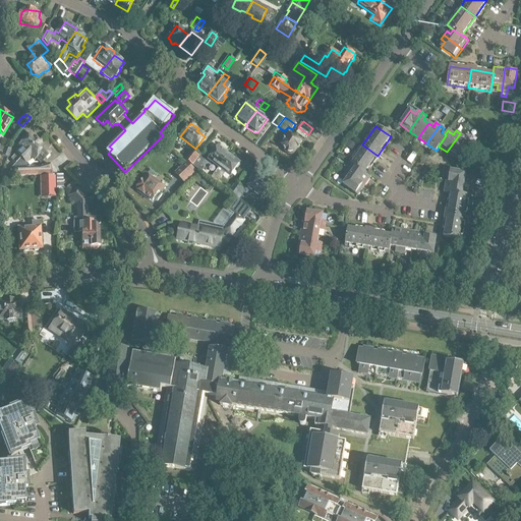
[(292,157),(302,143),(288,133),(284,139),(285,140),(281,145),(285,148),(284,150),(292,157)]
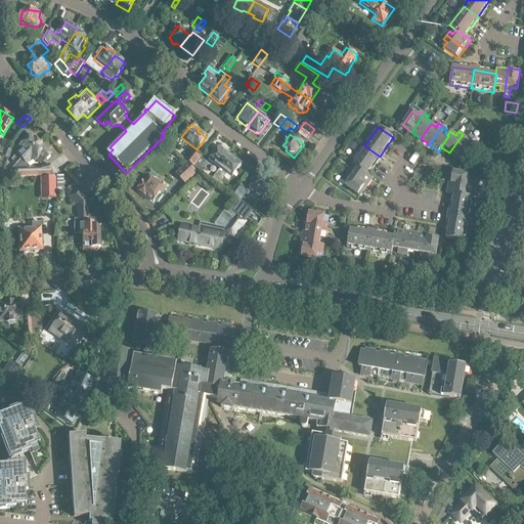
[(467,137),(463,134),(449,153),(460,160),(470,144),(465,140),(467,137)]
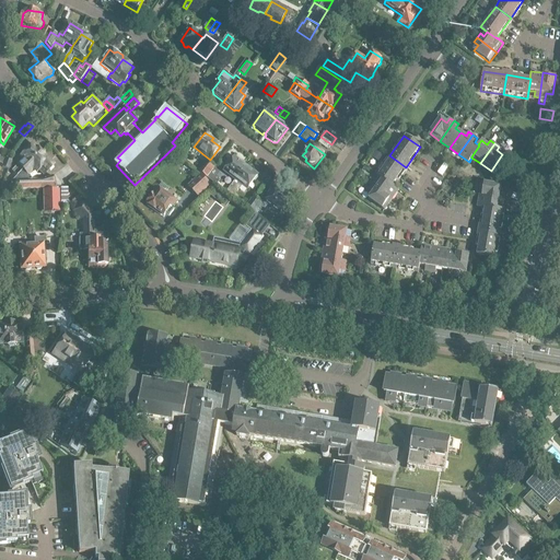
[(12,172),(18,176),(18,177),(42,152),(33,144),(21,156),(23,160),(12,172)]
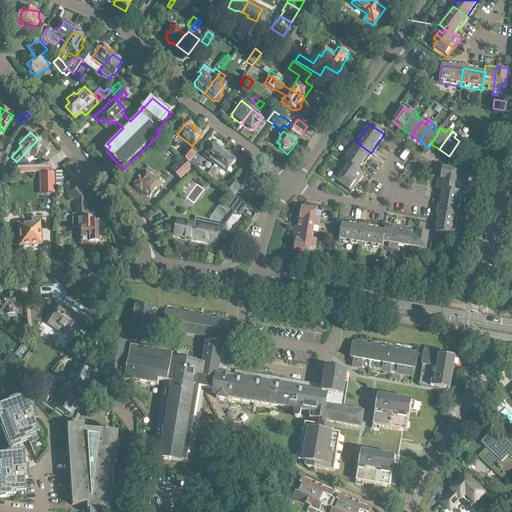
[(343,135),(338,143),(349,150),(354,142),(343,135)]
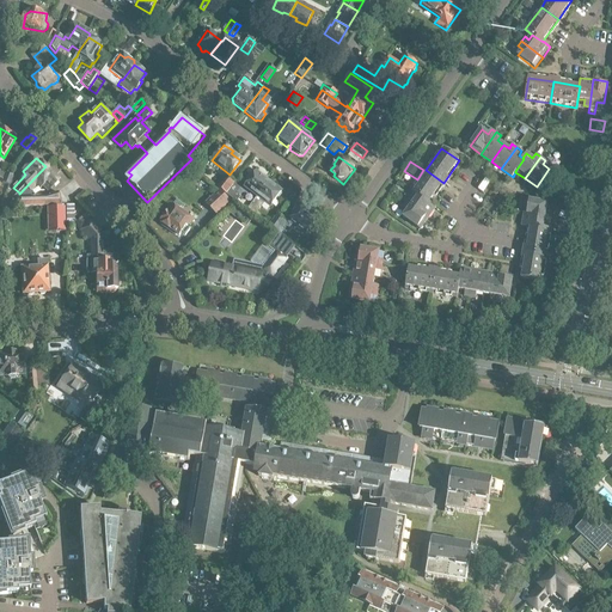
[(30,193),(31,193),(31,191),(37,185),(41,189),(43,187),(47,190),(49,188),(51,189),(60,181),(53,175),(54,173),(49,169),(48,170),(46,166),(19,194),(30,193)]
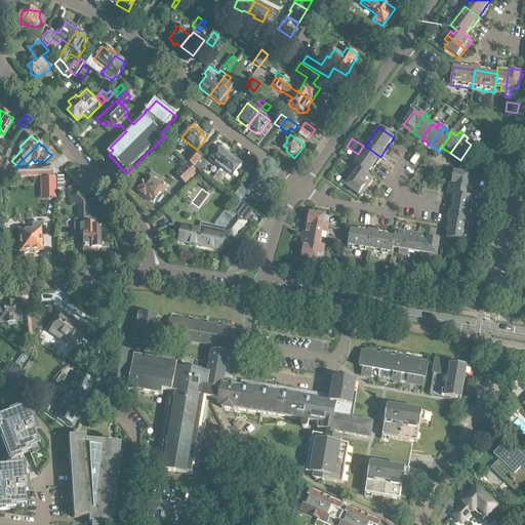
[(380,157),(365,146),(353,164),(358,168),(367,175),(368,173),(380,157)]
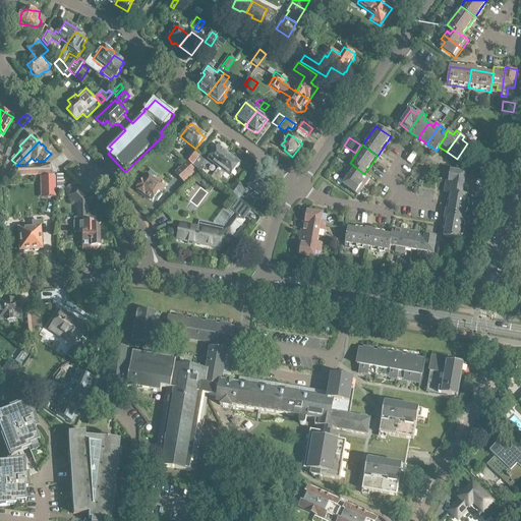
[(2,156),(8,159),(11,150),(5,148),(2,154),(2,156)]
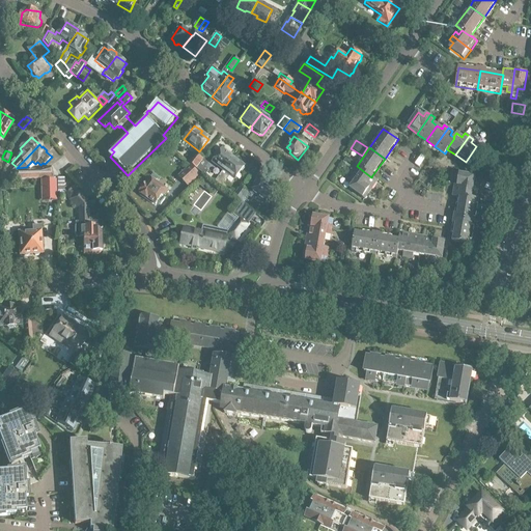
[(213,164),(223,171),(224,172),(234,159),(233,158),(232,155),(230,152),(227,154),(223,150),(213,164)]
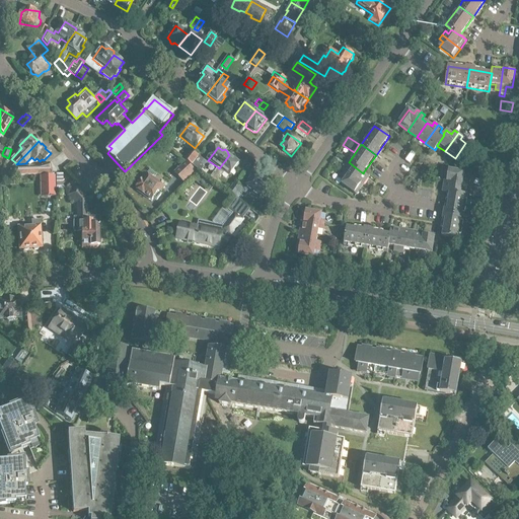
[(200,155),(193,150),(184,160),(192,165),(200,155)]
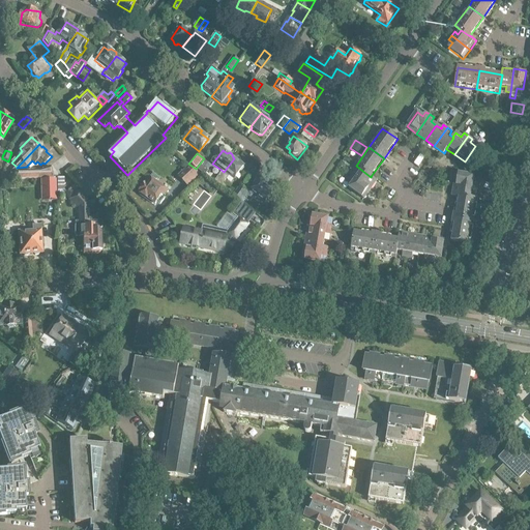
[(207,154),(204,158),(196,169),(195,170),(203,176),(204,175),(205,175),(208,171),(204,168),(208,163),(211,157),(207,154)]
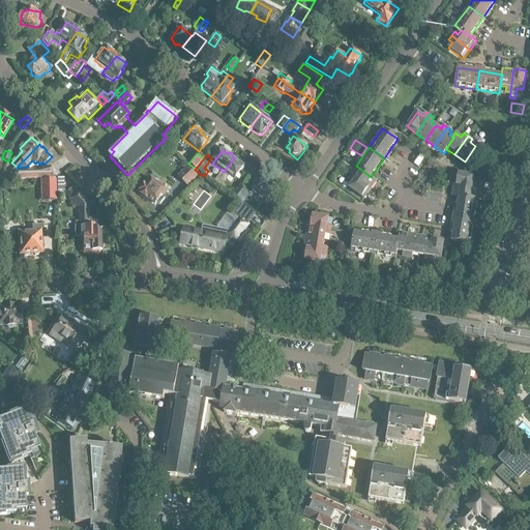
[(221,187),(230,176),(234,180),(240,172),(242,172),(244,169),(244,167),(234,158),(224,172),(223,171),(214,182),(221,187)]
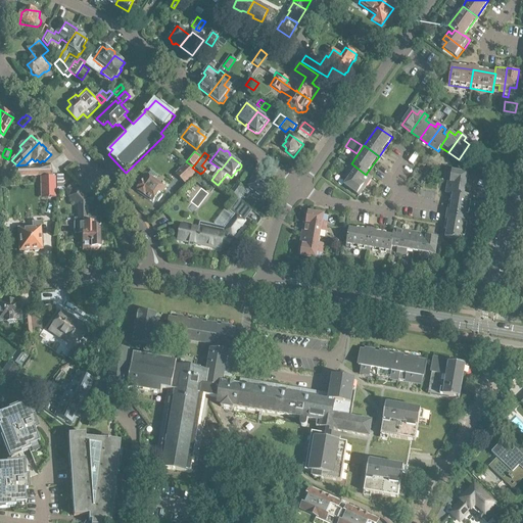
[(194,179),(199,176),(197,174),(187,162),(176,174),(185,185),(192,178),(194,179)]
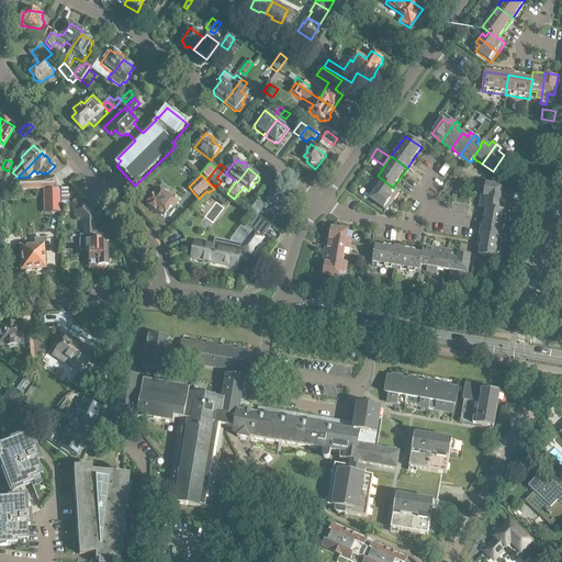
[(10,191),(29,191),(27,181),(29,181),(29,177),(27,177),(18,178),(18,177),(12,181),(11,188),(10,191)]
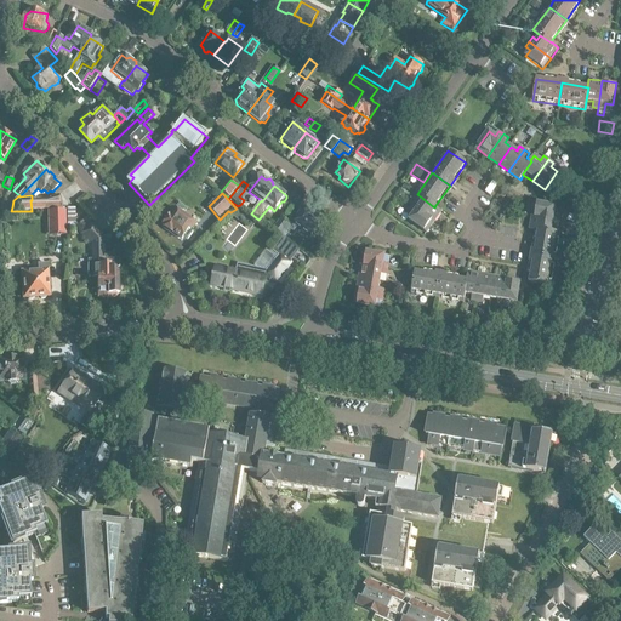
[(30,200),(32,211),(56,210),(61,210),(61,206),(58,197),(50,199),(32,200),(30,200)]
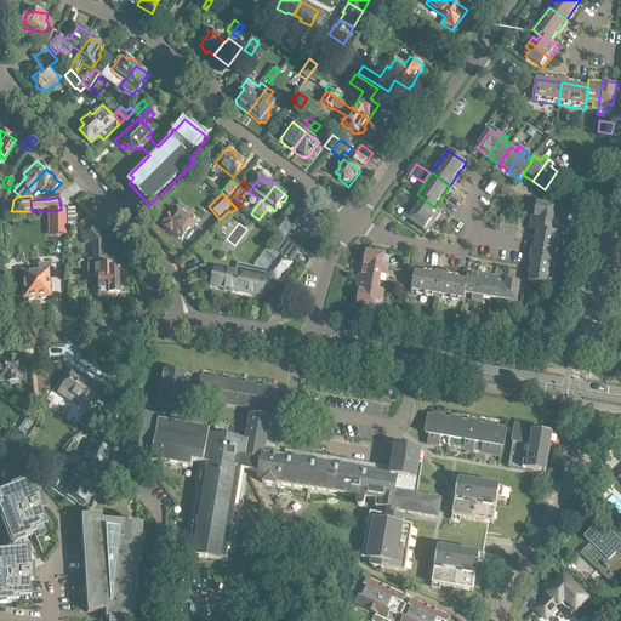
[(411,205),(434,222),(443,210),(436,205),(434,208),(423,199),(421,204),(415,200),(411,205)]
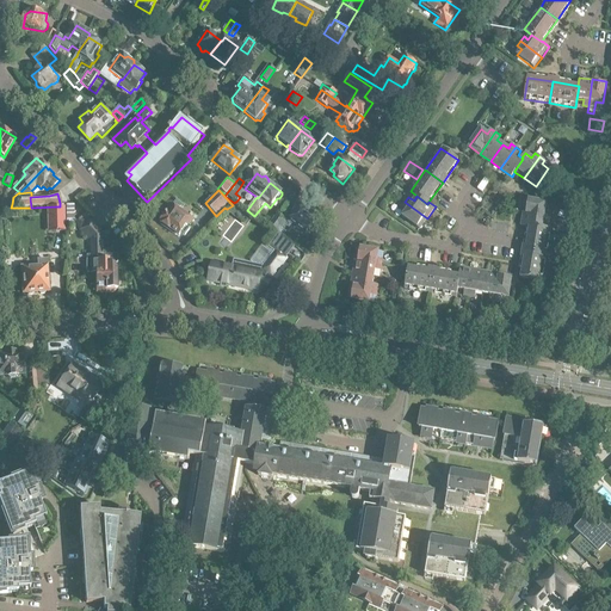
[(524,213),(550,216),(551,211),(545,210),(547,202),(525,198),(524,213)]
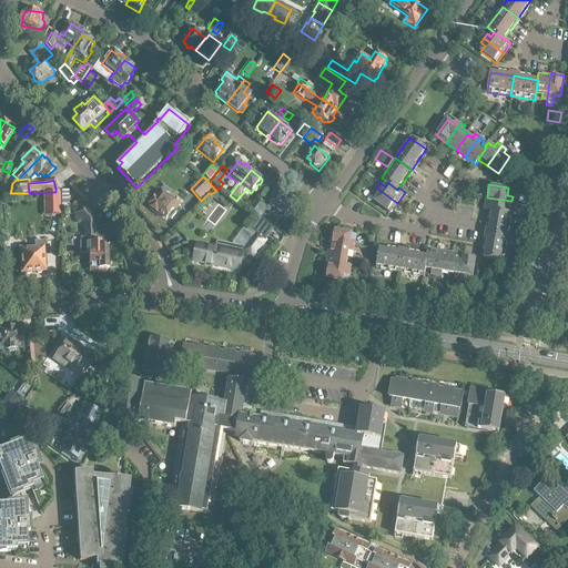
[(378,195),(374,201),(391,212),(397,203),(376,188),(374,192),(378,195)]
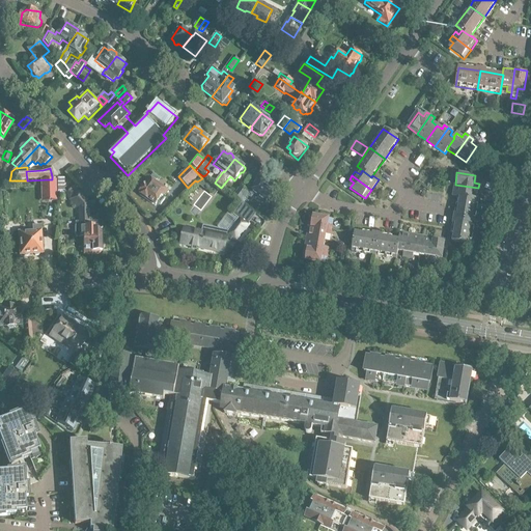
[(139,193),(140,194),(140,196),(144,199),(147,199),(147,202),(152,205),(155,204),(156,205),(158,202),(161,204),(166,197),(165,197),(169,192),(150,178),(139,193)]
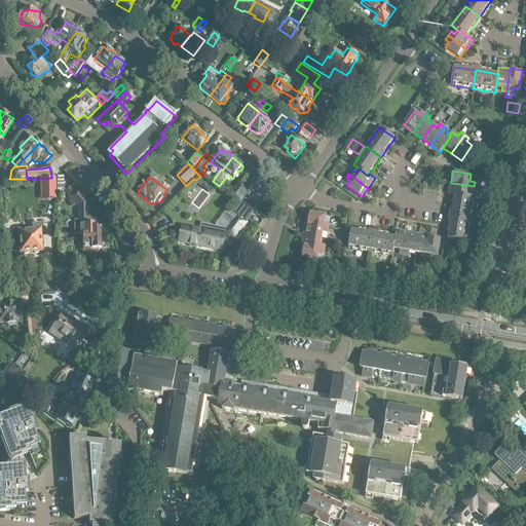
[(198,183),(202,187),(208,180),(203,177),(198,183)]
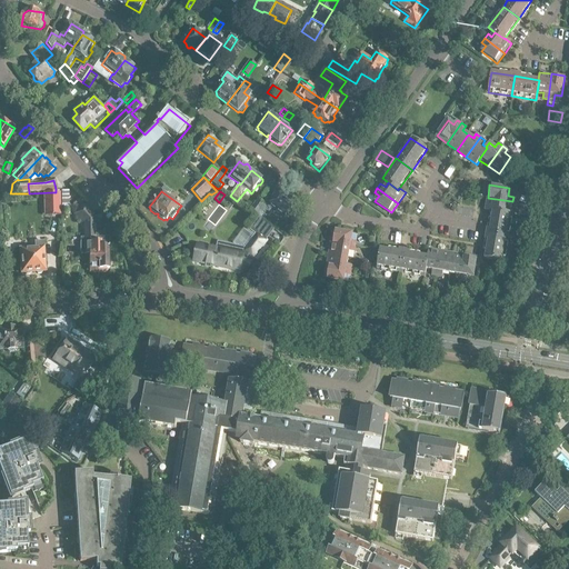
[(272,208),(286,218),(292,209),(291,208),(292,206),(288,202),(290,199),(279,191),(270,205),(268,203),(266,207),(258,201),(251,210),(261,218),(267,210),(269,212),(272,208)]
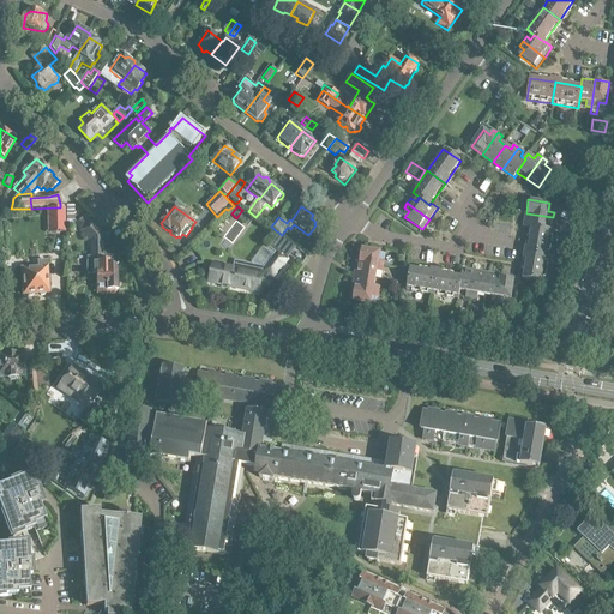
[(65,209),(47,209),(48,234),(66,233),(65,209)]
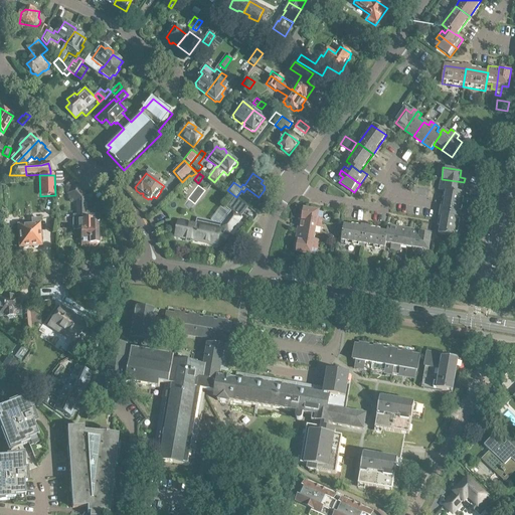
[(463,187),(464,182),(442,179),(440,190),(447,191),(458,193),(459,186),(463,187)]
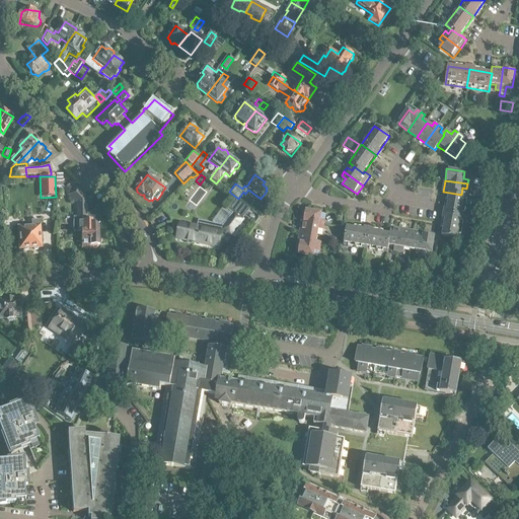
[(77,187),(67,196),(76,206),(77,218),(73,218),(73,232),(78,232),(81,232),(81,248),(96,248),(98,246),(98,245),(99,245),(98,225),(100,225),(98,217),(97,217),(96,213),(87,213),(86,199),(84,197),(85,196),(77,187)]
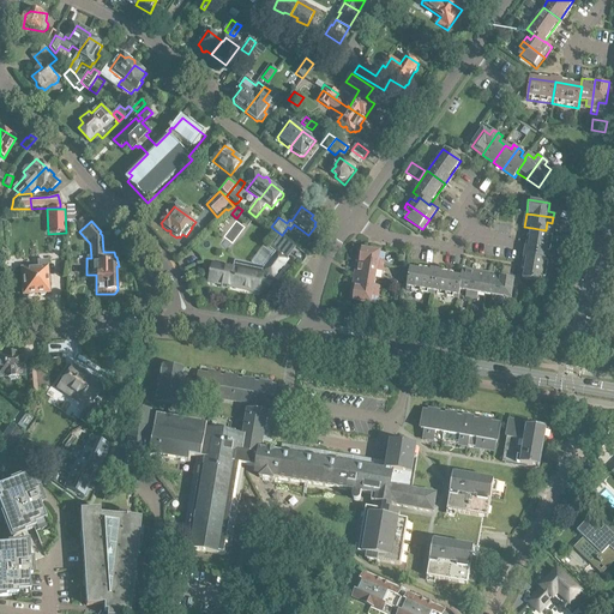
[(533,228),(528,254),(548,258),(553,232),(546,230),(533,228)]
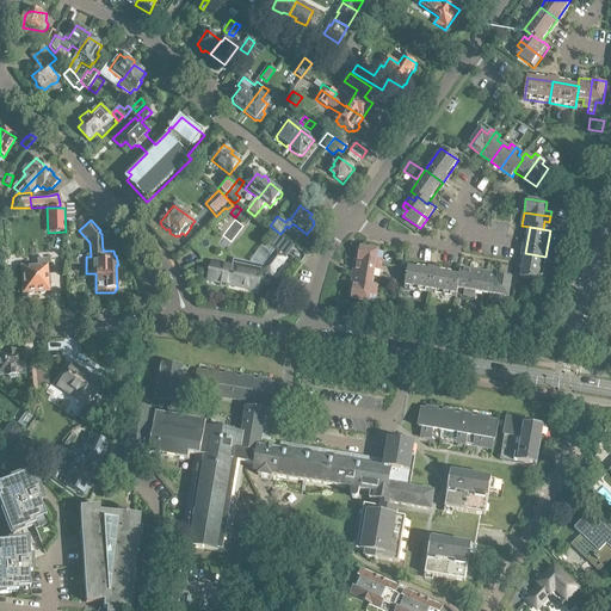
[(258,291),(258,290),(260,291),(263,282),(267,275),(272,278),(287,259),(285,258),(295,247),(278,234),(267,247),(275,252),(270,258),(271,258),(264,267),(234,260),(232,269),(213,265),(209,282),(258,291)]
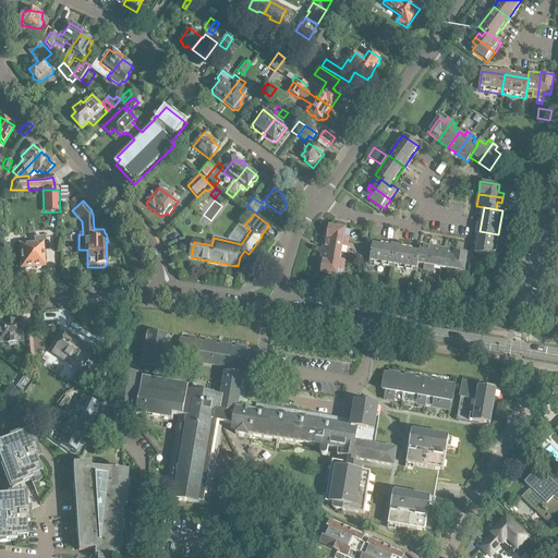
[(344,237),(346,229),(326,226),(324,238),(348,242),(349,238),(344,237)]
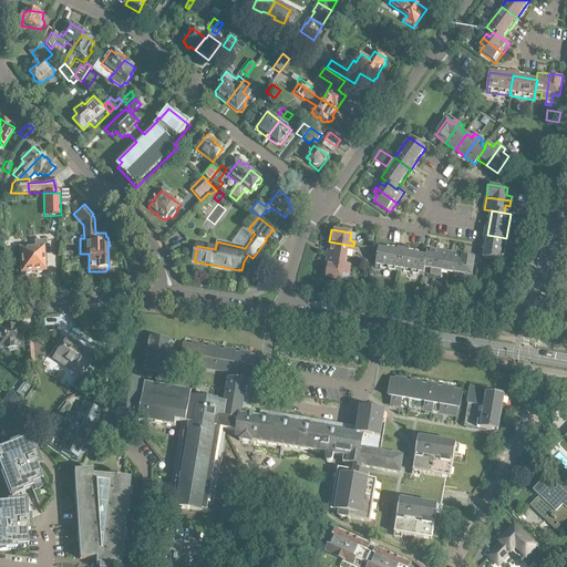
[(483,258),(503,261),(506,238),(487,235),(483,258)]
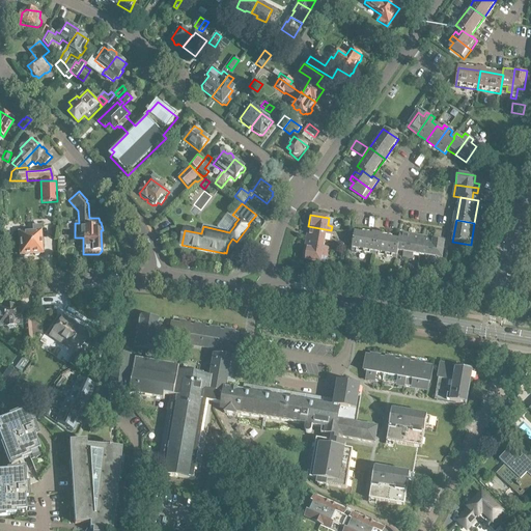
[(23,255),(24,256),(28,256),(29,254),(34,254),(35,256),(38,255),(39,254),(43,253),(40,226),(33,226),(33,231),(19,232),(21,255),(23,255)]
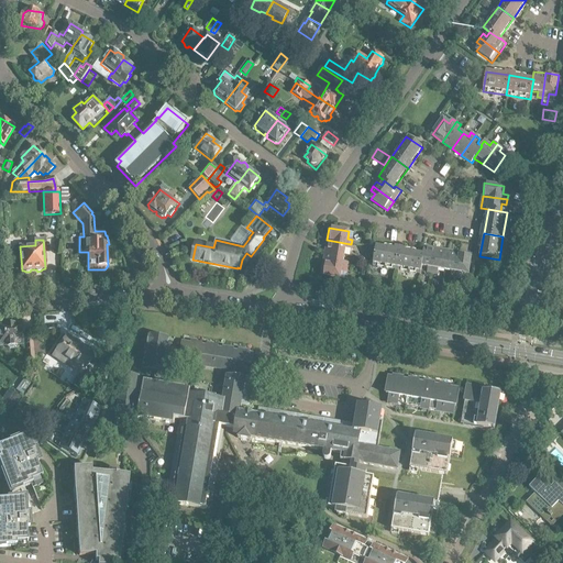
[(327,240),(324,252),(344,255),(345,249),(351,250),(351,244),(327,240)]
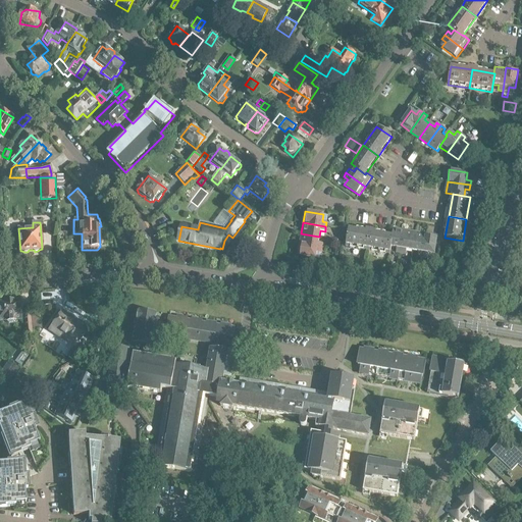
[(346,247),(368,250),(371,232),(349,228),(346,247)]
